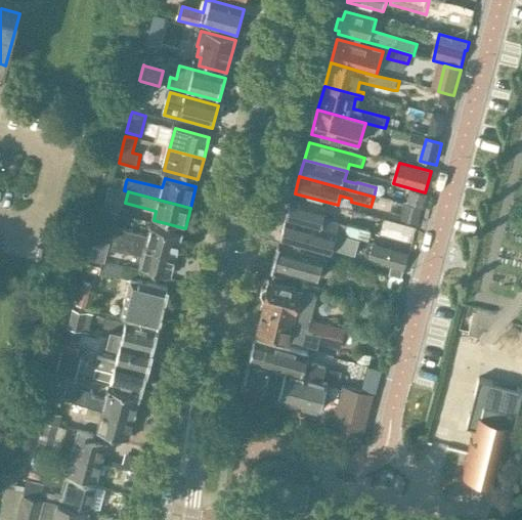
[(338,235),(340,224),(324,221),(328,211),(293,201),(287,221),(338,235)]
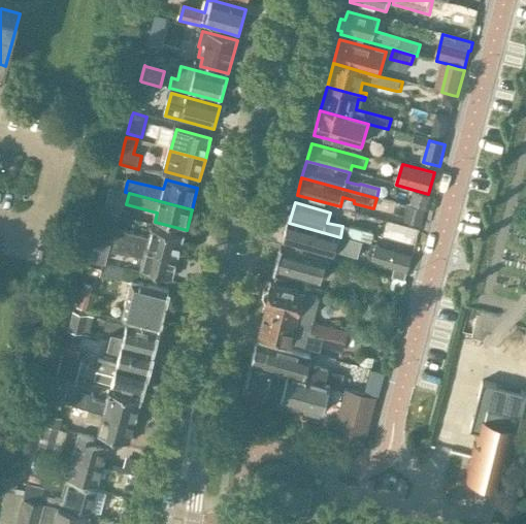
[(289,223),(284,243),(319,253),(334,258),(335,253),(359,259),(364,243),(340,237),(289,223)]
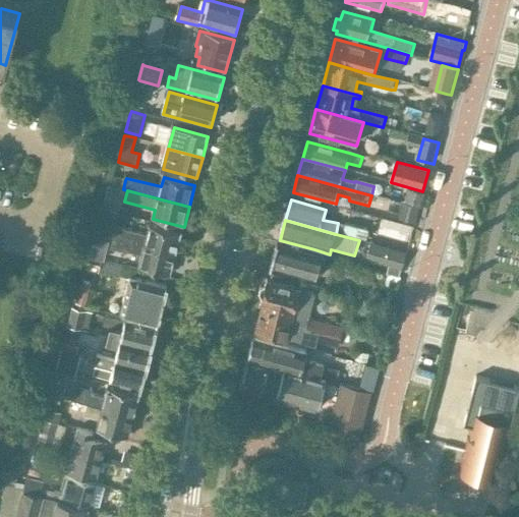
[(118,239),(176,255),(182,235),(151,227),(148,237),(120,230),(118,239)]
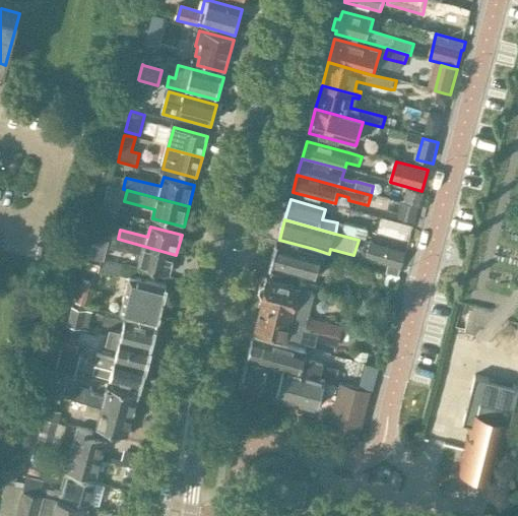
[(171,275),(176,255),(118,239),(118,240),(115,239),(112,250),(128,255),(129,254),(142,257),(139,267),(171,275)]
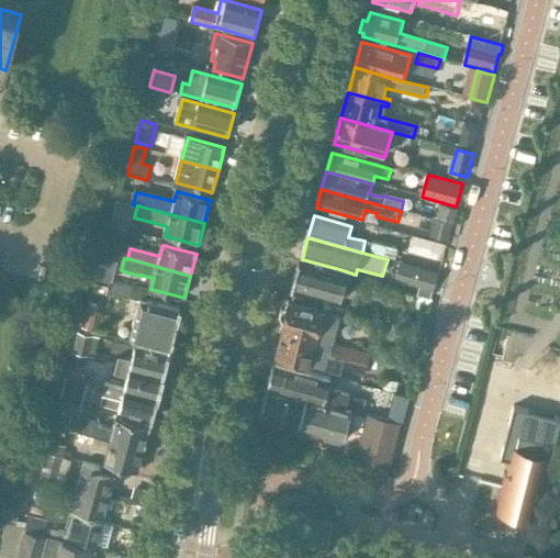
[(343,303),(349,279),(300,265),(293,290),(343,303)]
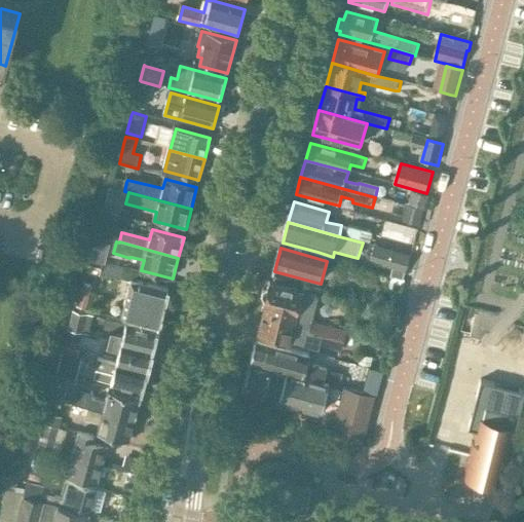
[(139,274),(101,265),(91,263),(88,273),(132,285),(122,321),(159,331),(170,291),(137,283),(139,274)]
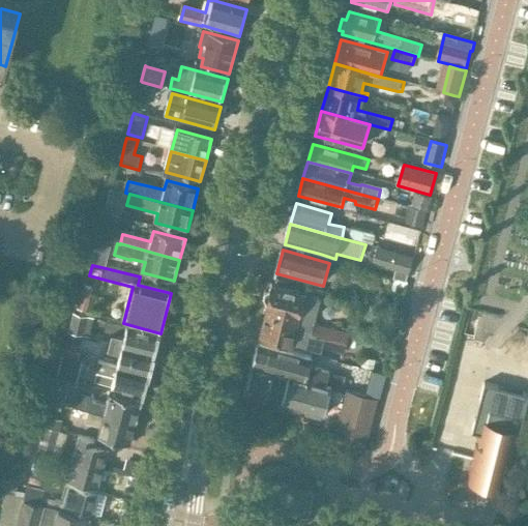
[(79,311),(79,312),(87,314),(94,289),(86,287),(80,309),(79,311)]
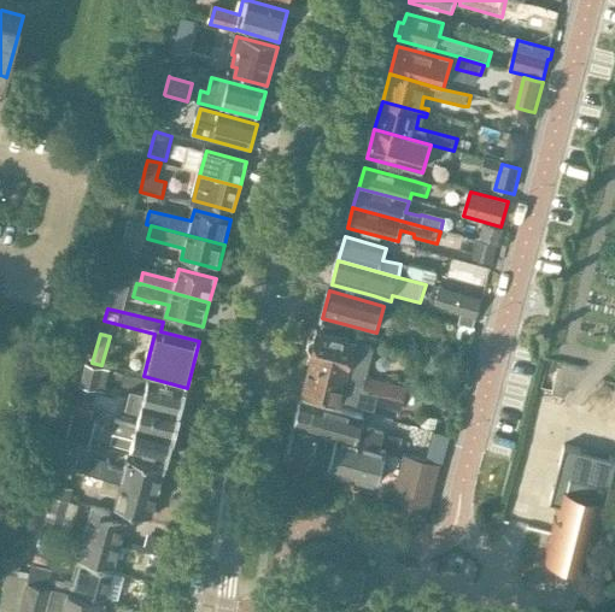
[(310,342),(309,349),(312,355),(311,359),(312,359),(311,365),(346,375),(343,389),(362,394),(363,389),(405,401),(409,389),(367,380),(375,349),(318,334),(317,339),(310,342)]
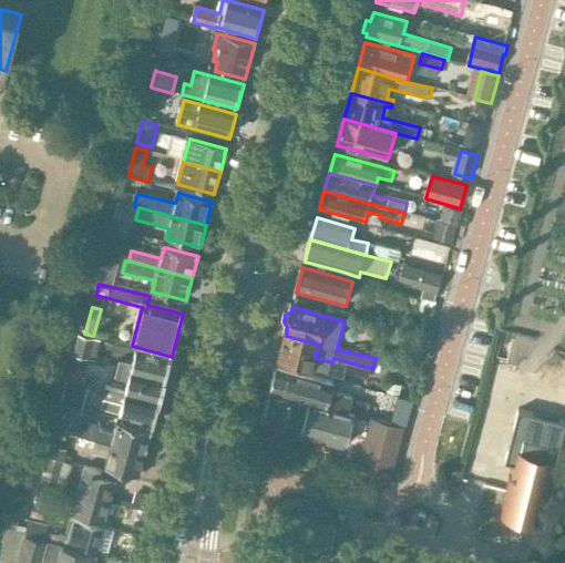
[(369,380),(372,369),(334,358),(332,362),(315,358),(318,345),(286,336),(279,361),(345,379),(346,375),(369,380)]
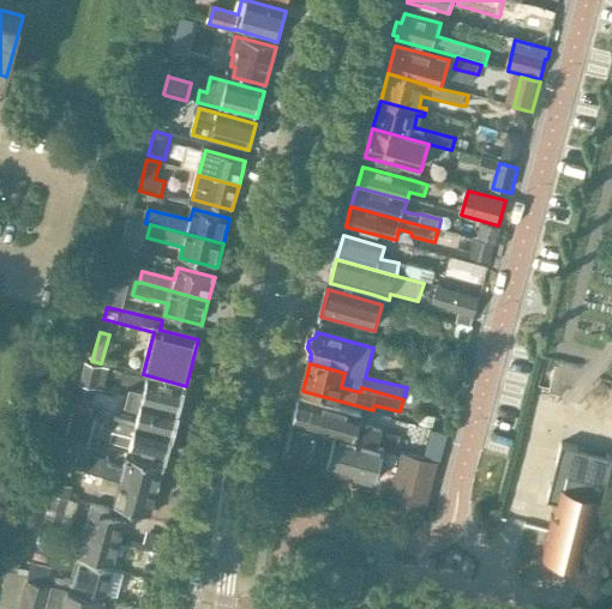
[(90,366),(84,386),(105,392),(111,371),(90,366)]
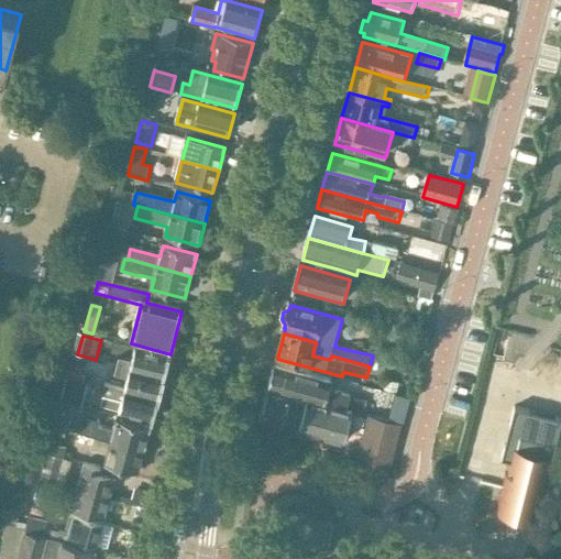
[(120,361),(119,368),(164,380),(169,358),(139,350),(135,364),(120,361)]
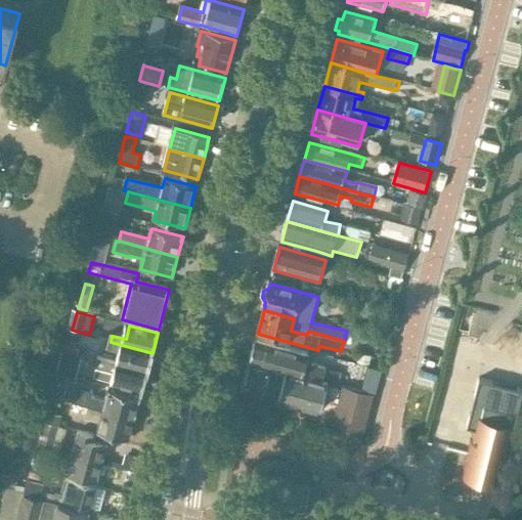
[(256,340),(250,363),(271,370),(271,371),(278,373),(279,373),(279,372),(287,374),(288,374),(308,379),(333,386),(339,387),(342,375),(328,371),(328,370),(307,364),(310,354),(256,340)]
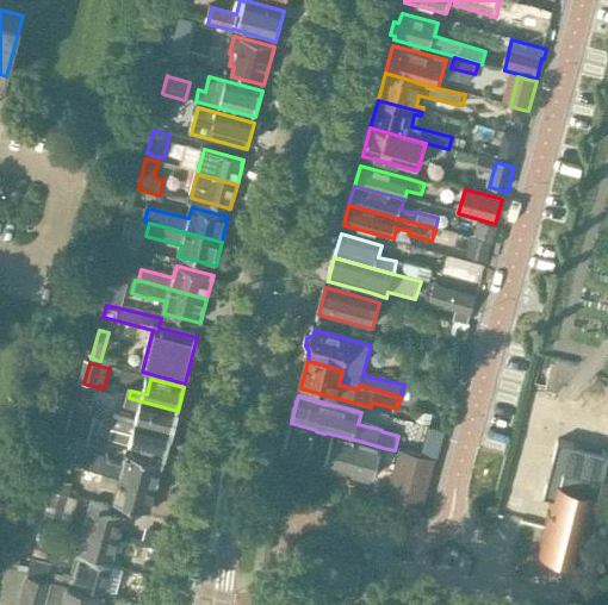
[(80,397),(75,410),(90,413),(93,400),(80,397)]
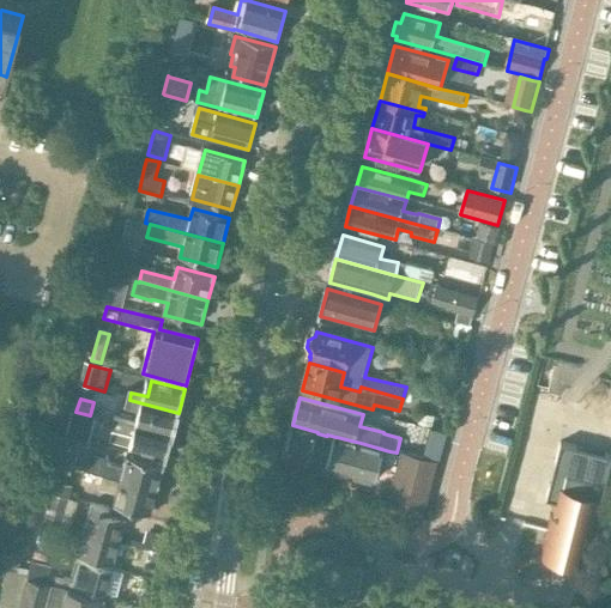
[(129,400),(126,409),(143,414),(139,427),(174,436),(180,413),(179,413),(129,400)]
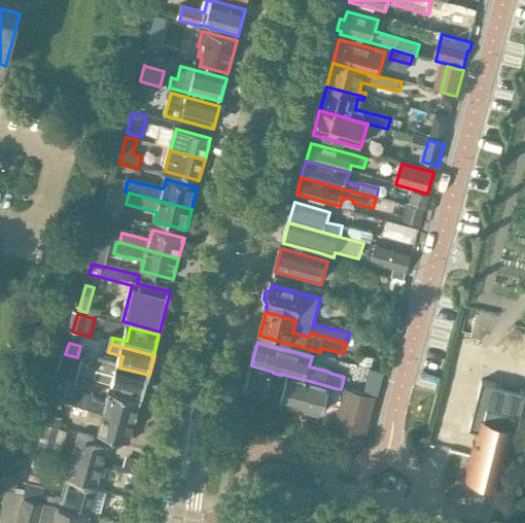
[(98,371),(95,382),(114,387),(143,395),(148,376),(149,376),(149,375),(119,368),(100,361),(98,371)]
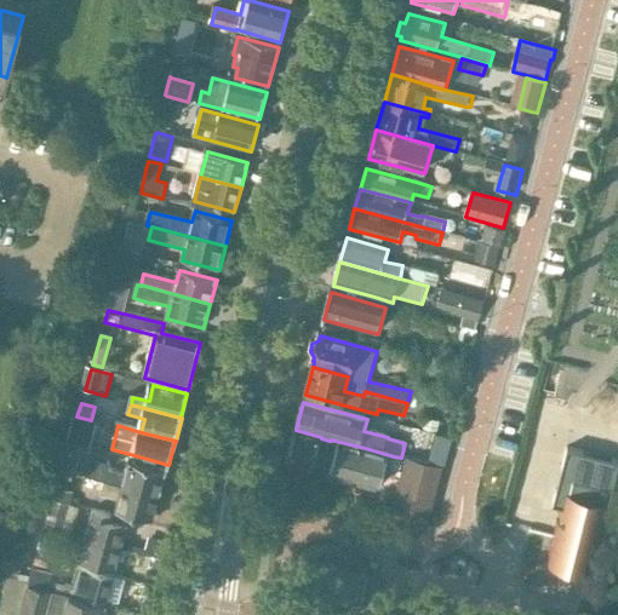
[(326,458),(331,441),(321,438),(321,437),(296,430),(287,463),(313,470),(316,455),(326,458)]
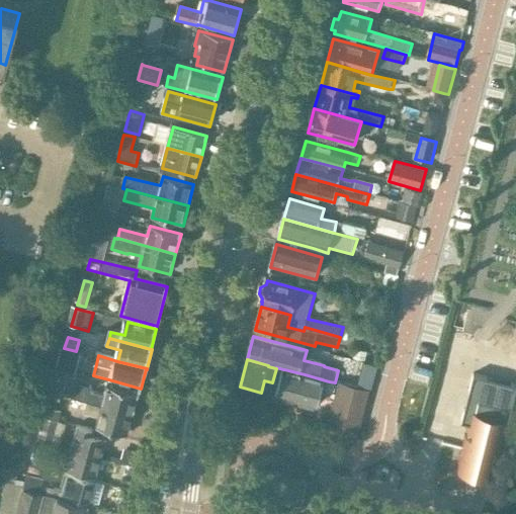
[(276,397),(296,402),(305,374),(284,369),(276,397)]
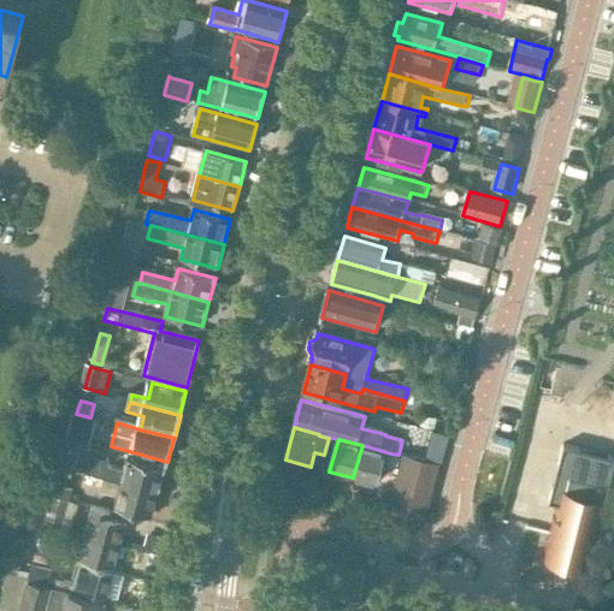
[(389,462),(391,454),(362,445),(353,478),(378,485),(385,461),(389,462)]
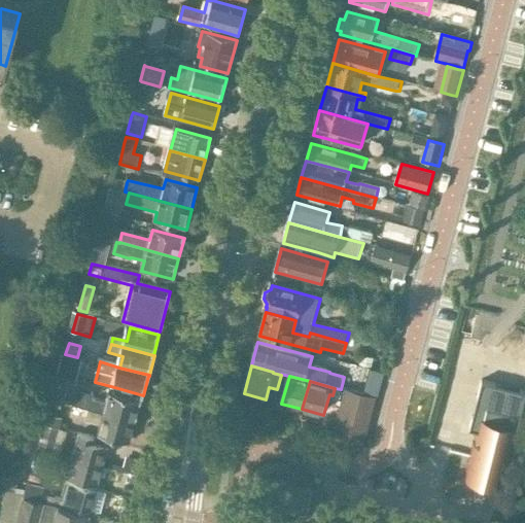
[(466,477),(465,481),(466,482),(468,477),(480,480),(479,483),(490,486),(491,483),(503,486),(501,490),(503,491),(504,486),(524,409),(524,393),(483,383),(481,389),(479,401),(484,402),(486,403),(481,421),(474,419),(470,431),(478,433),(466,477)]
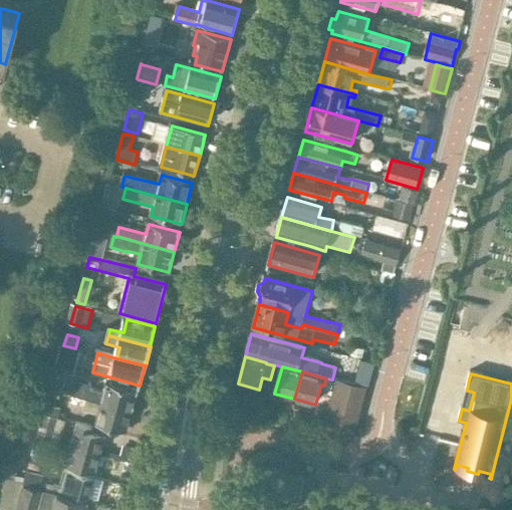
[(356,427),(357,422),(364,397),(365,393),(366,389),(361,388),(341,383),(336,381),(326,420),(332,421),(354,427),(356,427)]
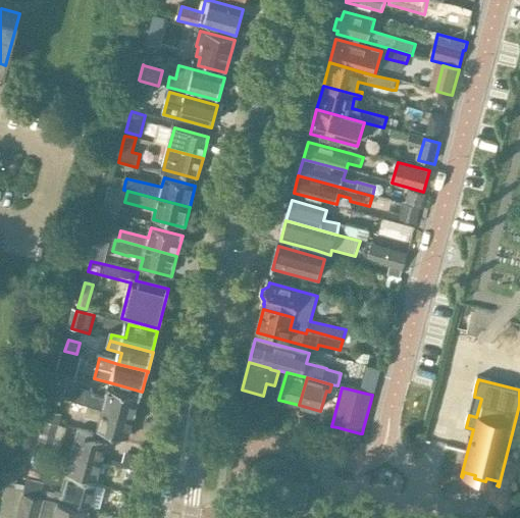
[(94,393),(79,389),(74,404),(75,405),(135,420),(140,399),(109,391),(106,402),(93,398),(94,393)]
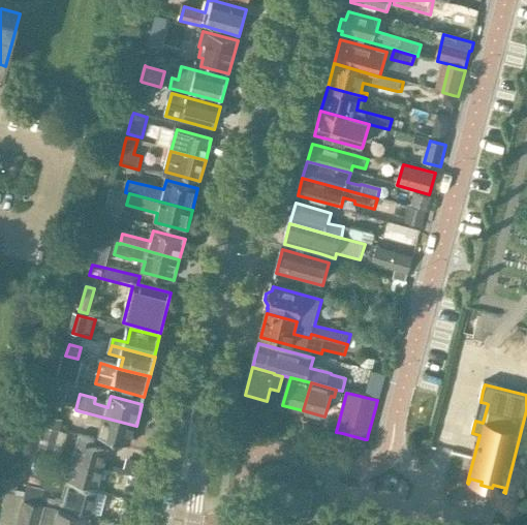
[(91,413),(88,425),(101,428),(99,437),(131,446),(136,426),(91,413)]
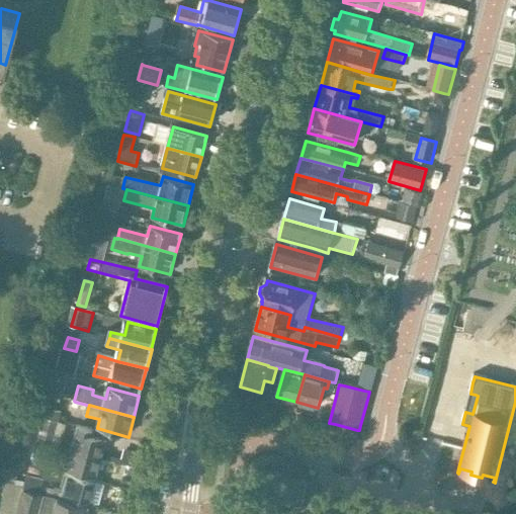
[(78,429),(72,452),(101,460),(106,441),(94,437),(95,432),(88,431),(78,429)]
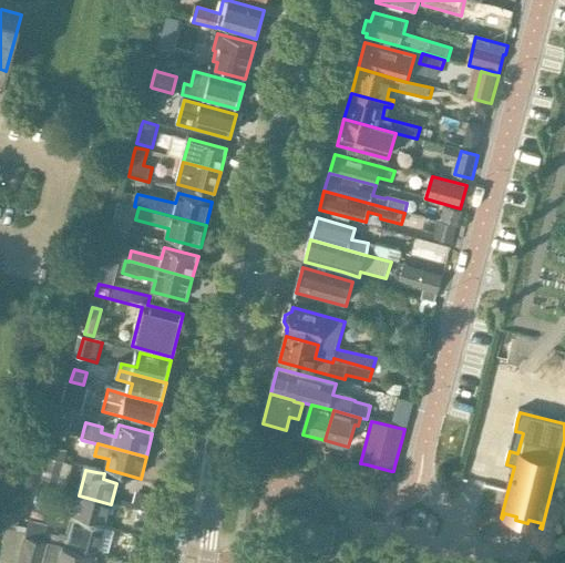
[(79,495),(72,493),(67,514),(105,524),(111,504),(79,495)]
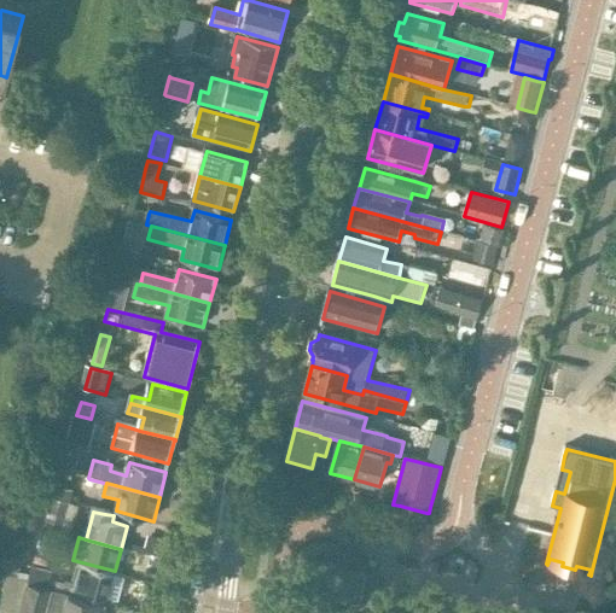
[(114,576),(79,567),(71,591),(108,601),(114,576)]
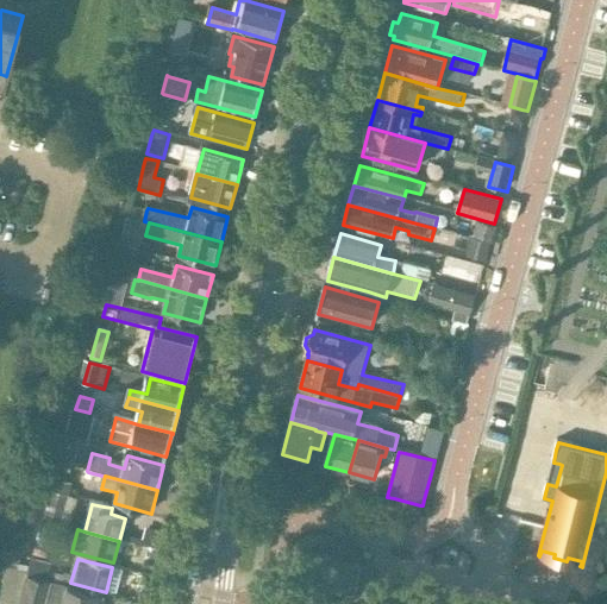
[(101,603),(104,596),(30,577),(22,603),(101,603)]
